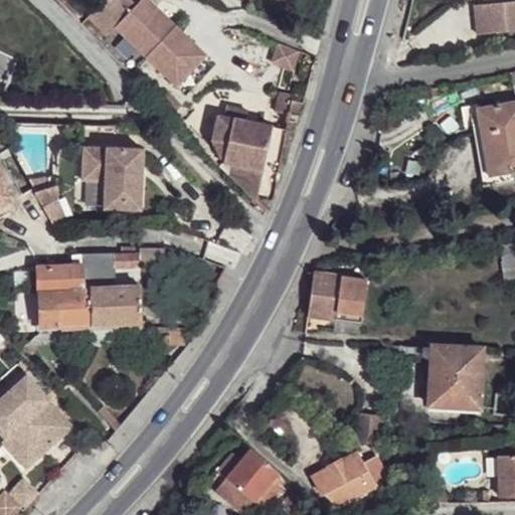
[(127,0),(102,0),(84,19),(104,37),(113,28),(144,57),(175,87),(204,56),(173,26),(145,0),(139,0),(134,6),(127,0)]
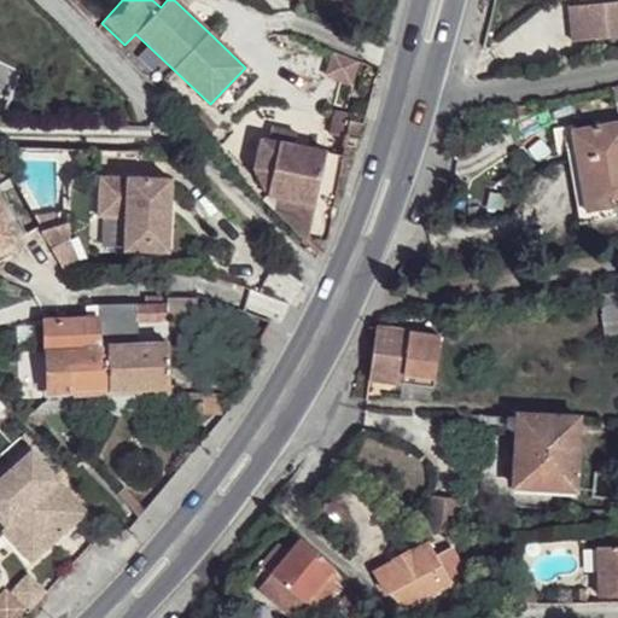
[(617,10),(572,15),(573,45),(617,41),(617,10)]
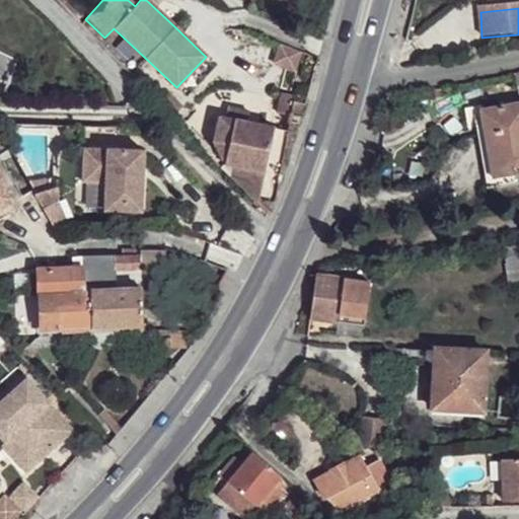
[(303,55),(282,44),(274,60),(296,71),(303,55)]
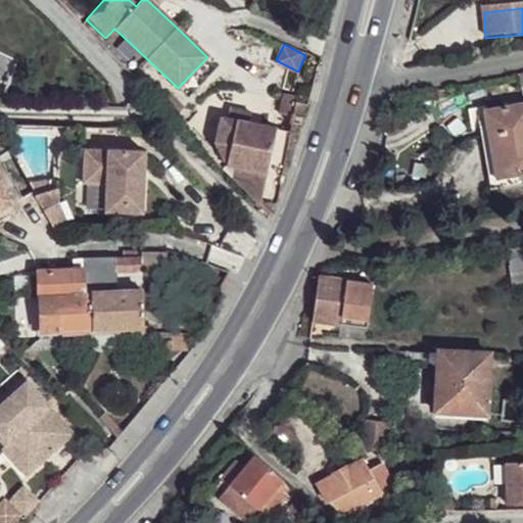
[(485,126),(495,178),(521,173),(522,173),(522,100),(484,107),(482,108),(485,126)]
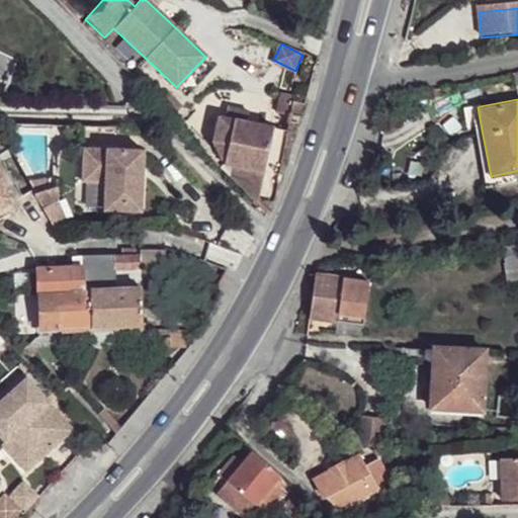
[(224,159),(234,119),(222,116),(214,150),(224,159)]
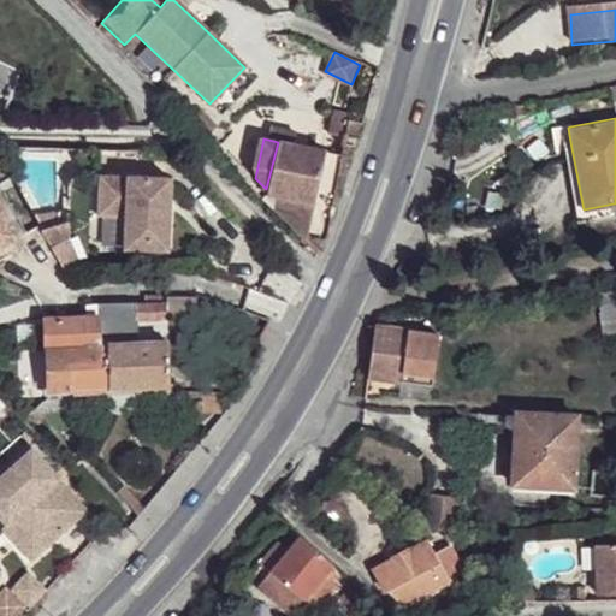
[(276,197),(273,209),(306,238),(324,153),(278,142),(266,189),(265,194),(276,197)]
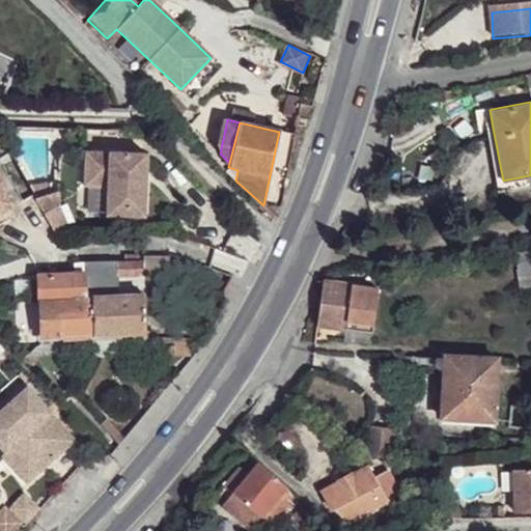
[(496,192),(503,180),(493,128),(485,130),(496,192)]
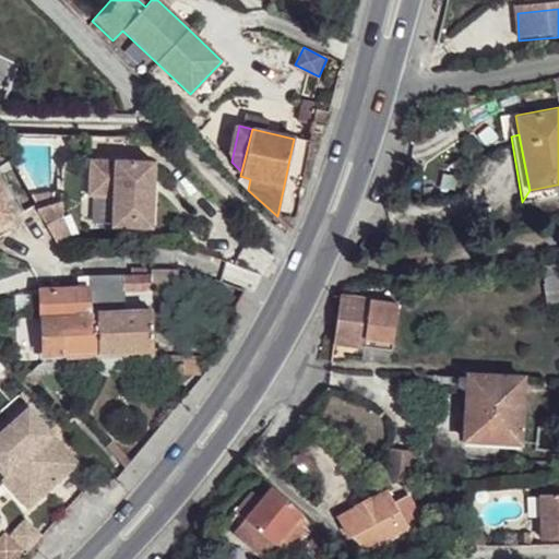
[(149,223),(150,156),(84,156),(84,192),(108,193),(108,222),(149,223)]
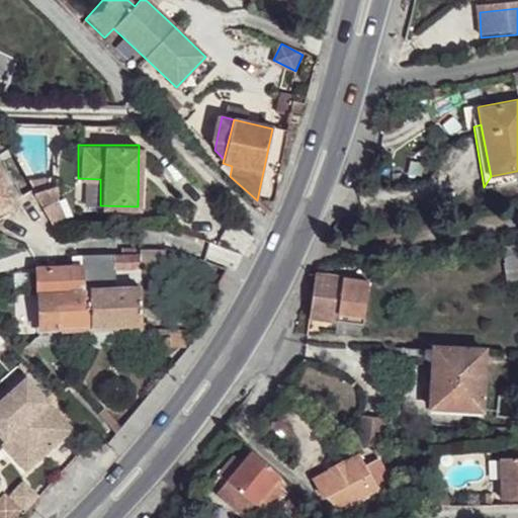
[(0,209),(17,201),(0,170),(0,209)]
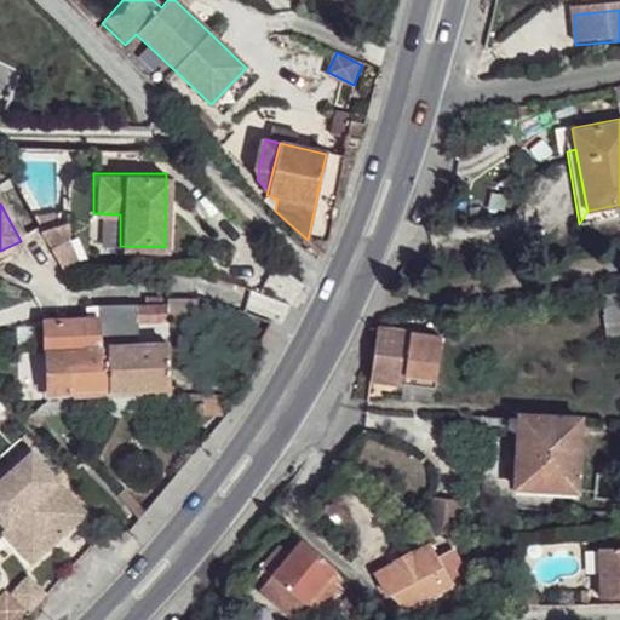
[(618,205),(587,211),(579,224),(619,217),(618,205)]
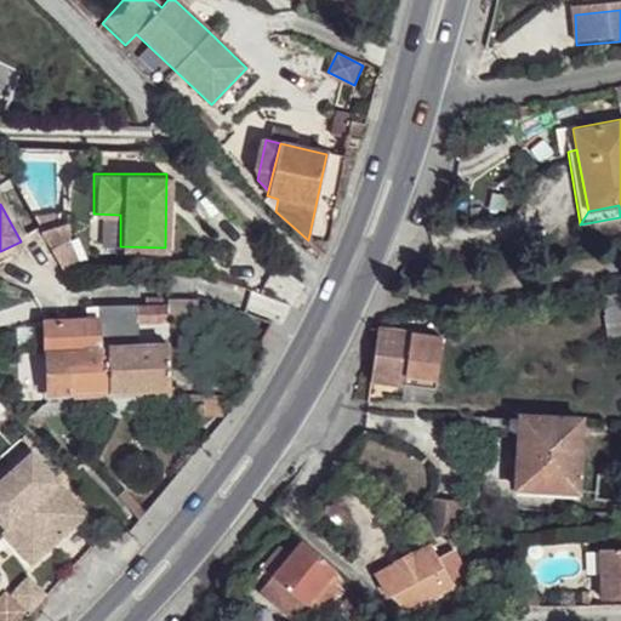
[(57,212),(33,221),(40,231),(60,218),(57,212)]
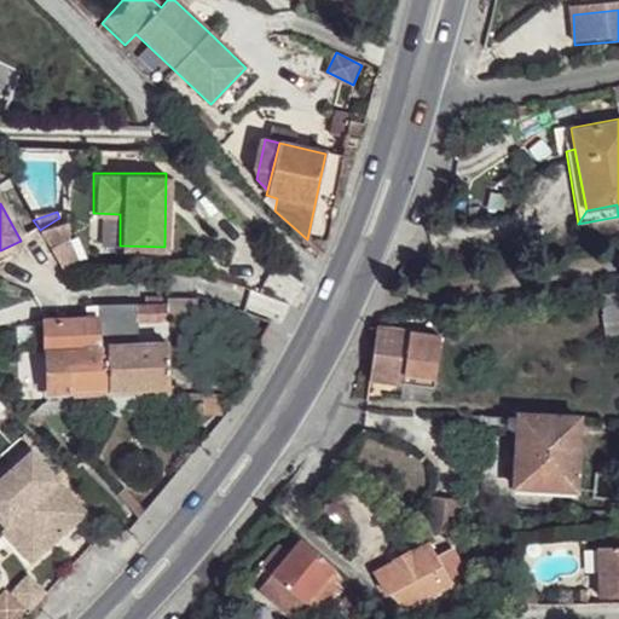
[(59,218),(40,230),(65,272),(80,265),(65,236),(59,218)]
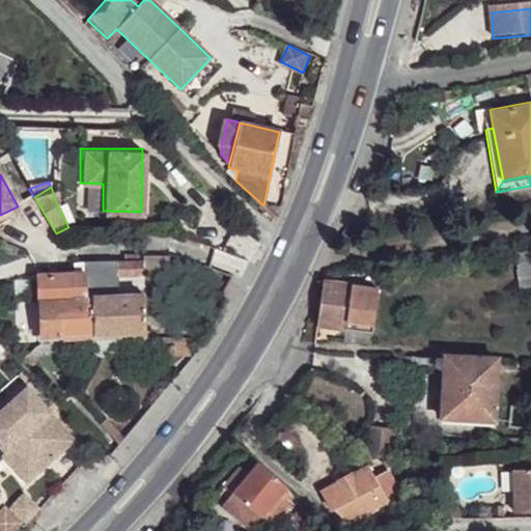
[(530,285),(530,246),(512,249),(520,287),(530,285)]
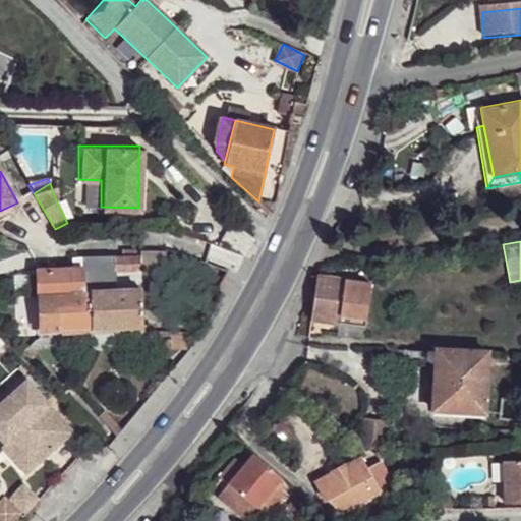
[(137,257),(138,268),(162,268),(162,252),(137,252),(137,257)]
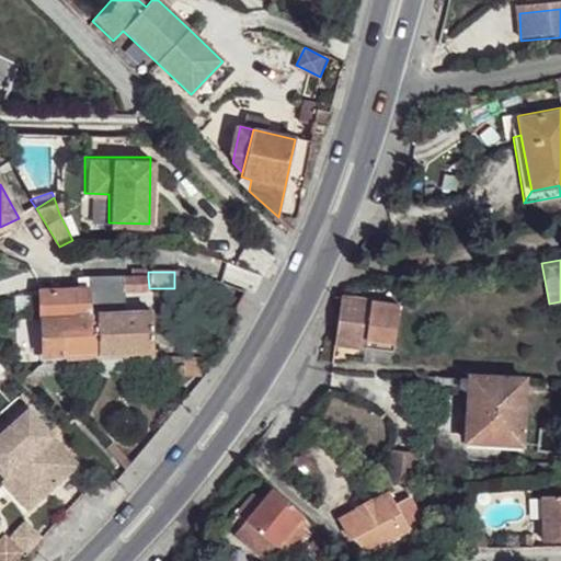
[(93,350),(93,330),(93,317),(93,311),(87,311),(87,292),(94,292),(95,277),(88,276),(77,277),(76,288),(38,289),(38,316),(39,350),(60,350),(93,350)]
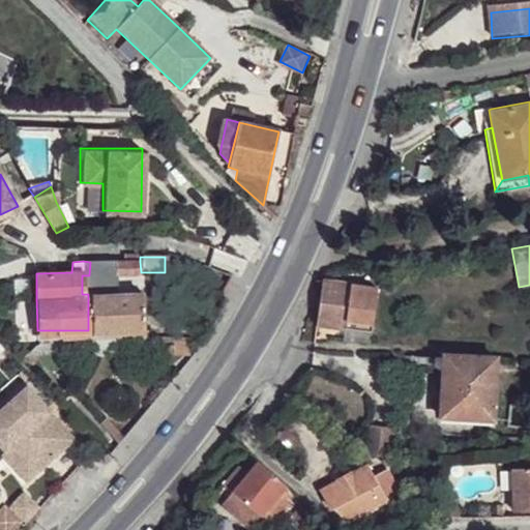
[(112,262),(93,262),(93,276),(112,275),(112,262)]
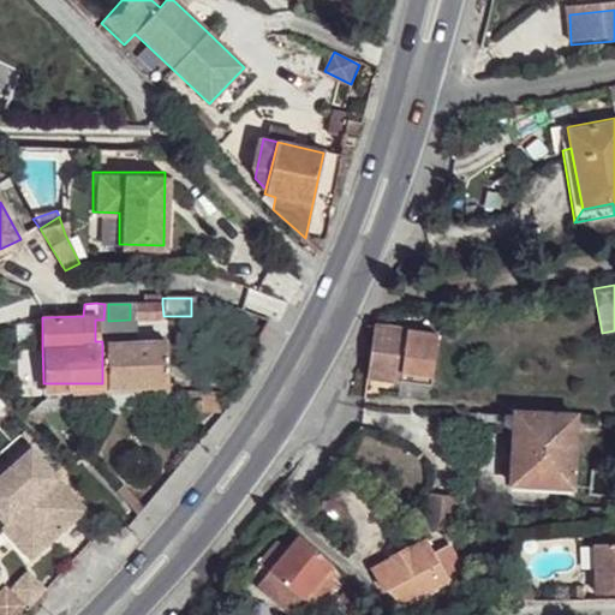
[(163,320),(163,316),(162,304),(130,304),(130,320),(163,320)]
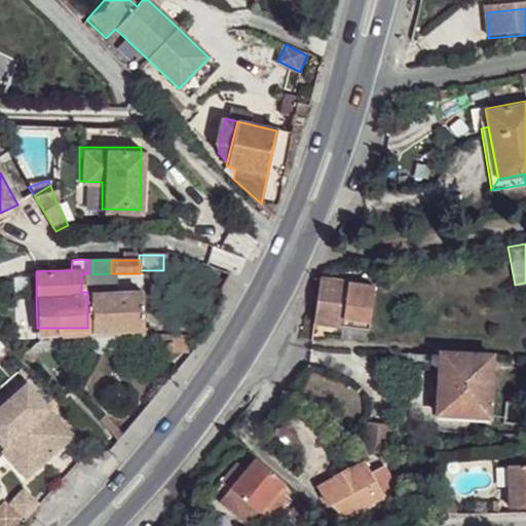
[(111,273),(92,274),(92,278),(89,276),(89,292),(112,292),(111,273)]
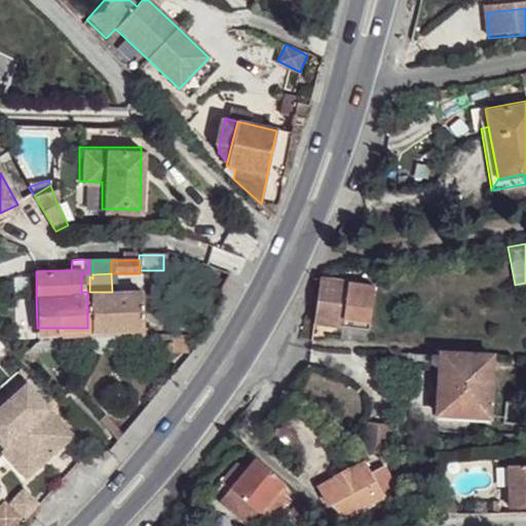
[(381,288),(320,276),(312,318),(373,331),(381,288)]
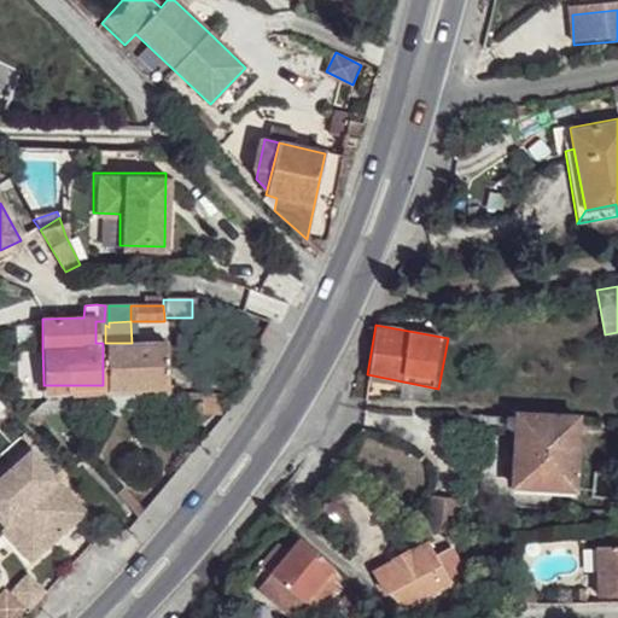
[(105,348),(105,385),(164,386),(164,328),(155,328),(155,343),(132,343),(105,343),(105,348)]
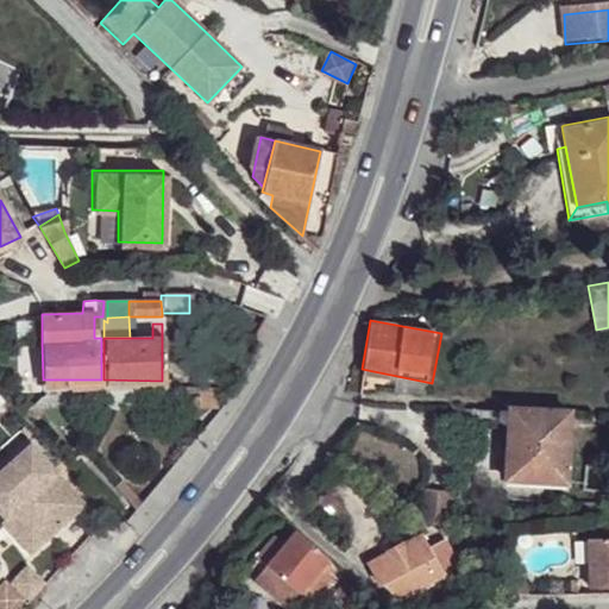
[(459,416),(510,420),(512,409),(459,407),(459,416)]
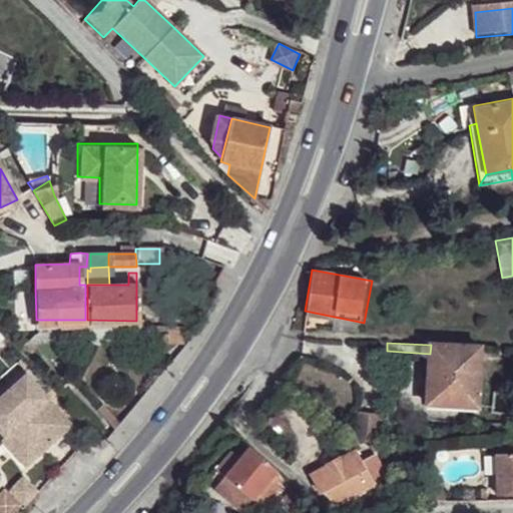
[(431,345),(430,354),(427,402),(477,406),(480,345),(431,343),(431,345)]
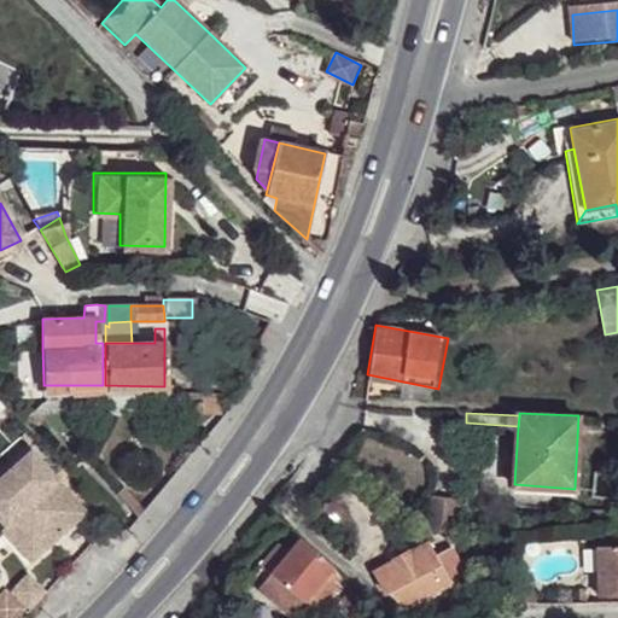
[(34,447),(0,477),(0,512),(10,523),(15,519),(44,549),(89,506),(34,447)]
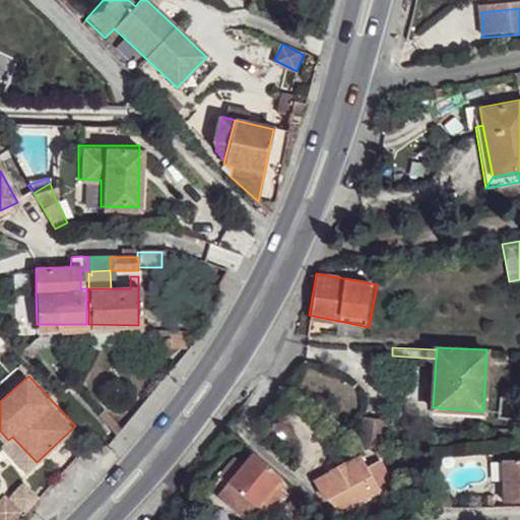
[(359,449),(382,447),(383,420),(363,418),(359,449)]
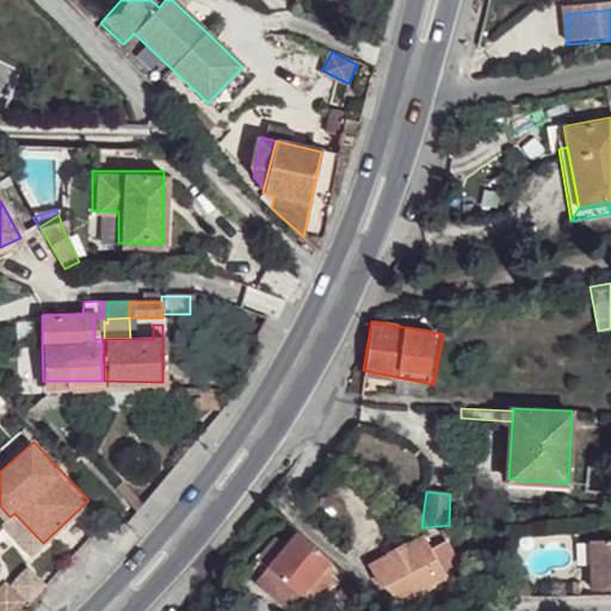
[(35,551),(43,543),(14,513),(10,517),(6,520),(35,551)]
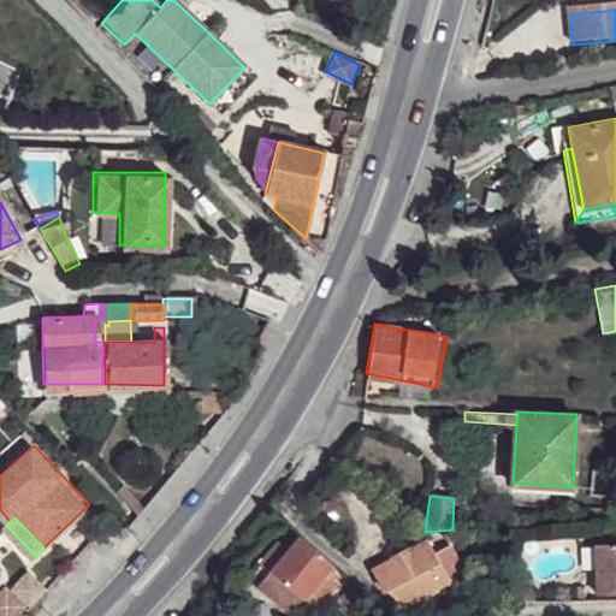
[(343,572),(300,533),(286,548),(276,538),(256,560),(276,575),(309,605),(314,609),(338,581),(336,579),(343,572)]
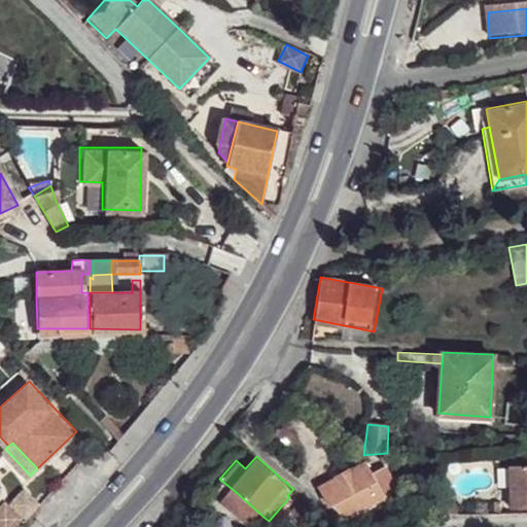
[(322,486),(328,501),(347,518),(383,495),(365,463),(322,486)]
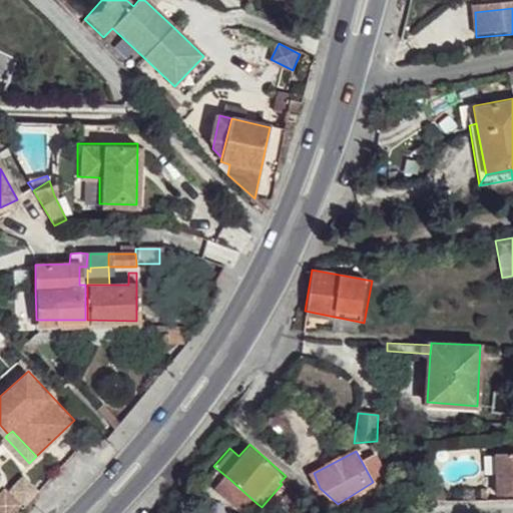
[(512,453),(501,453),(501,496),(512,495),(512,453)]
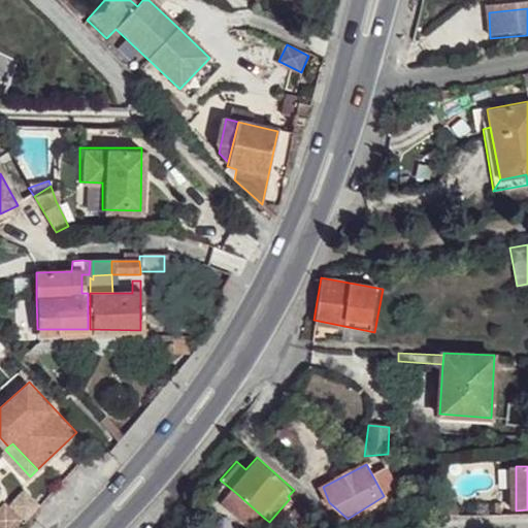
[(293,501),(299,494),(294,490),(288,496),(290,498),(293,501)]
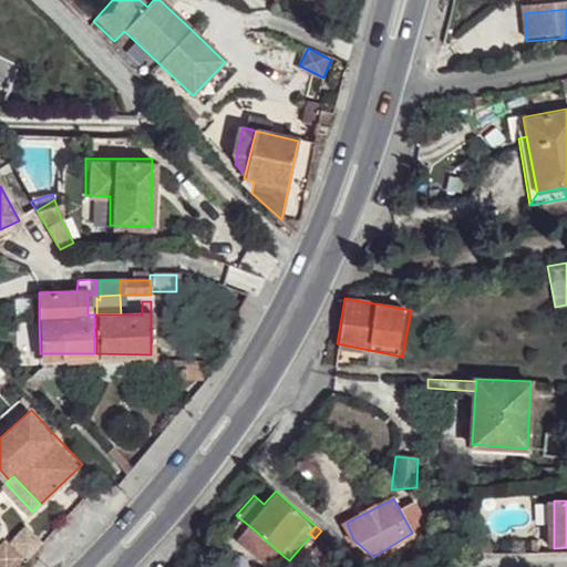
[(275,566),(276,566),(285,557),(254,529),(245,540),(275,566)]
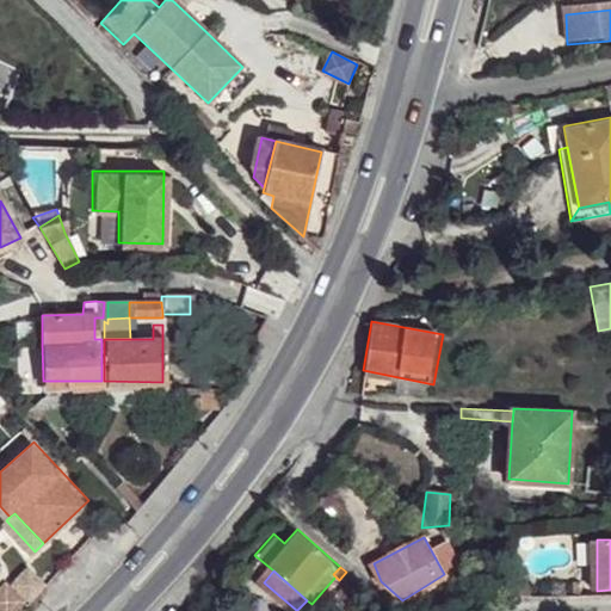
[(5,588),(0,592),(0,610),(12,610),(18,604),(5,588)]
